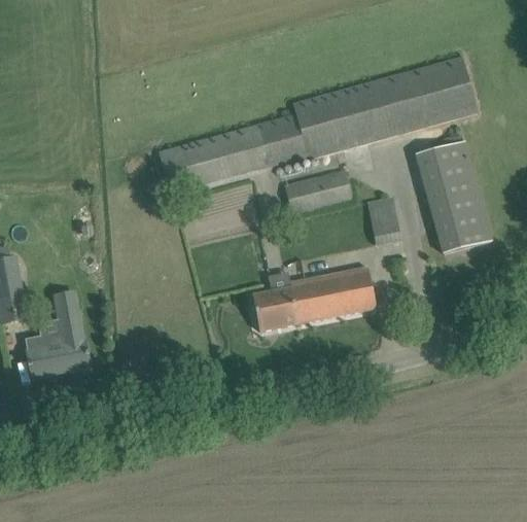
[(172,194),(457,115),(477,110),(462,55),(294,101),(297,111),(160,149),(172,194)]
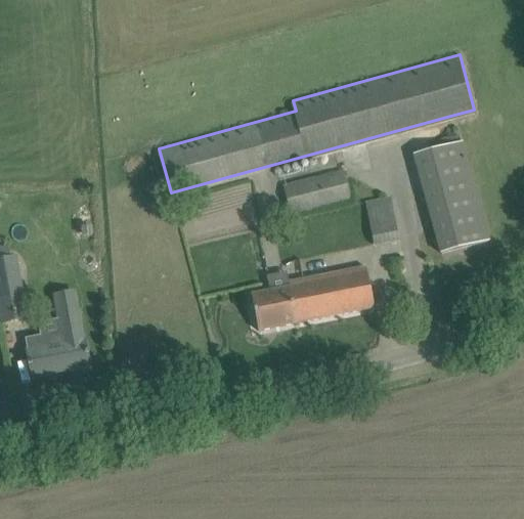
[(463,137),(412,152),(439,251),(490,236),(463,137)]
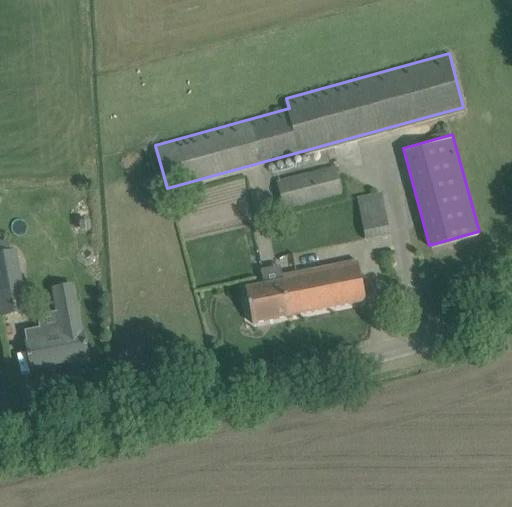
[(343,192),(335,162),(276,176),(284,208),(343,192)]
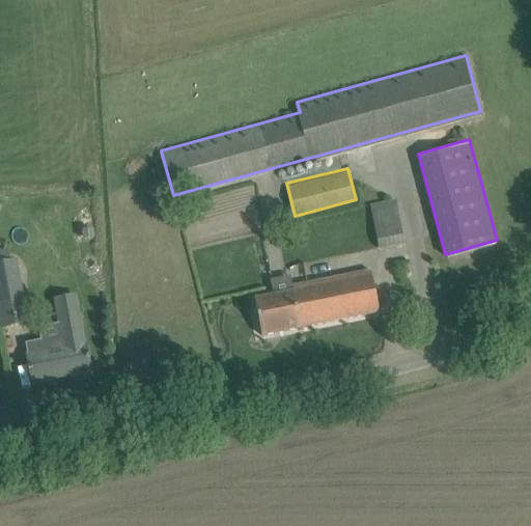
[(375,201),(370,202),(373,219),(380,244),(390,242),(404,239),(396,197),(375,201)]
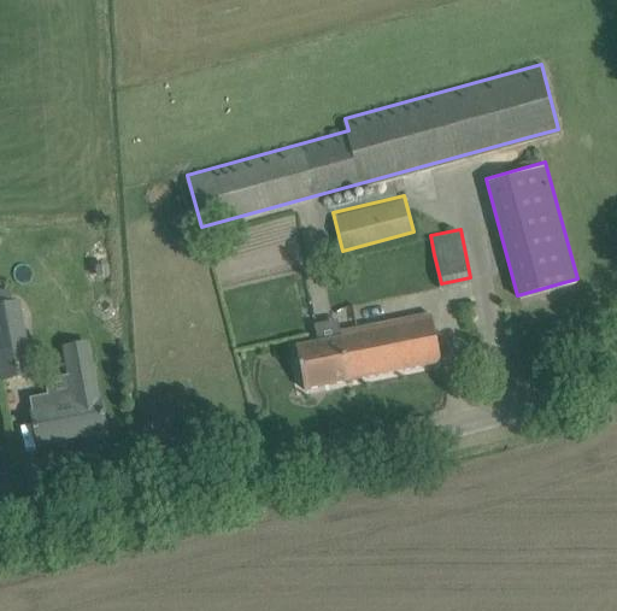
[(17,299),(0,301),(0,365),(3,376),(31,371),(17,299)]
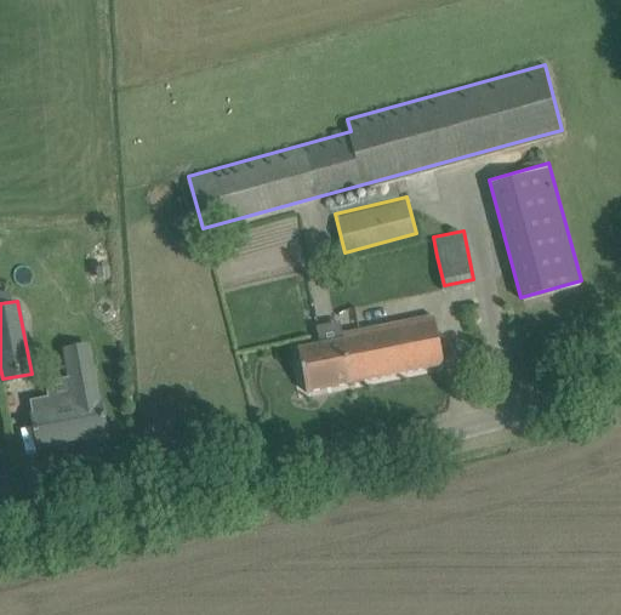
[(444,360),(439,337),(434,312),(342,330),(343,336),(297,345),(306,388),(444,360)]
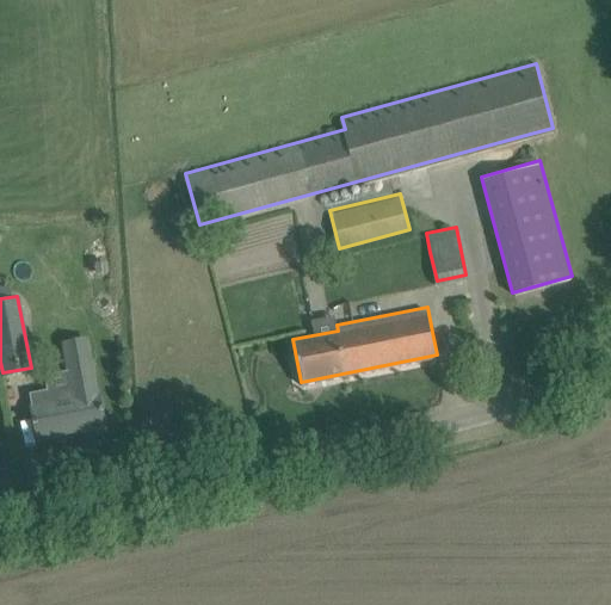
[(32,403),(29,403),(35,436),(106,423),(100,390),(98,390),(91,352),(67,356),(73,383),(30,391),(32,403)]
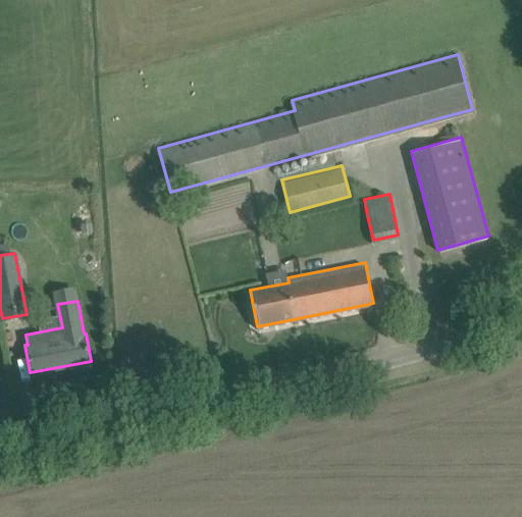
[(123,388),(134,386),(134,371),(123,371),(123,388)]
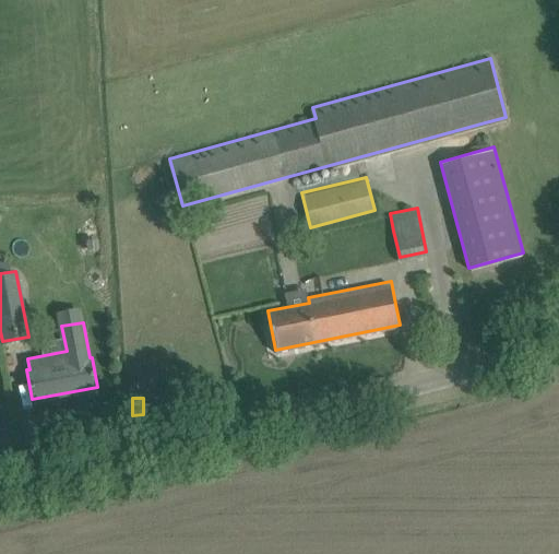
All buildings are outlined.
